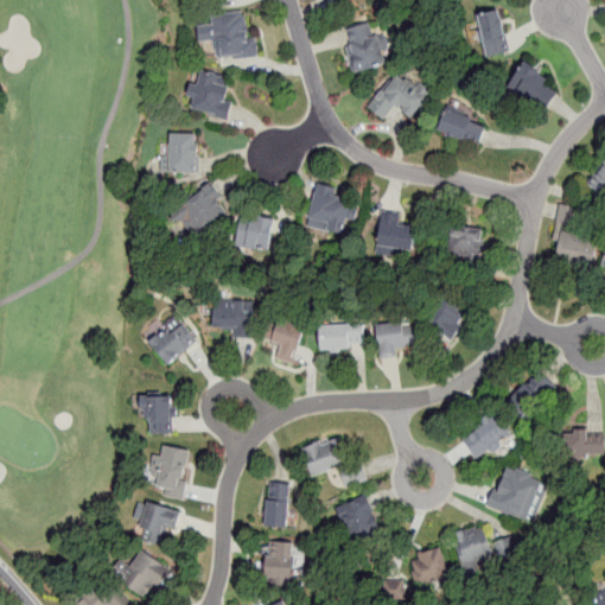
[(500,7),(475,13),(484,55),(509,49),(500,7)]
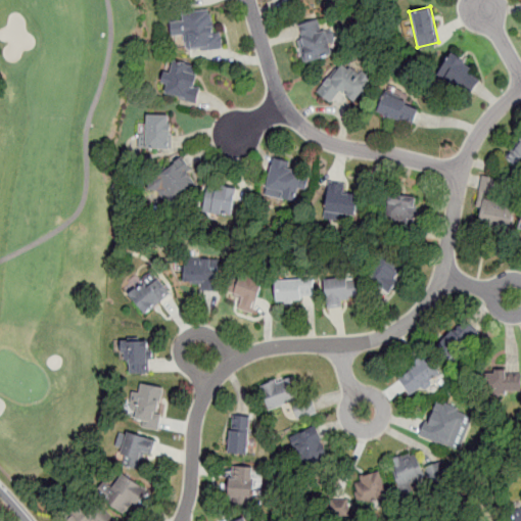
[(212,47),(211,10),(179,11),(180,20),(169,20),(169,36),(181,35),(181,49),(212,47)]
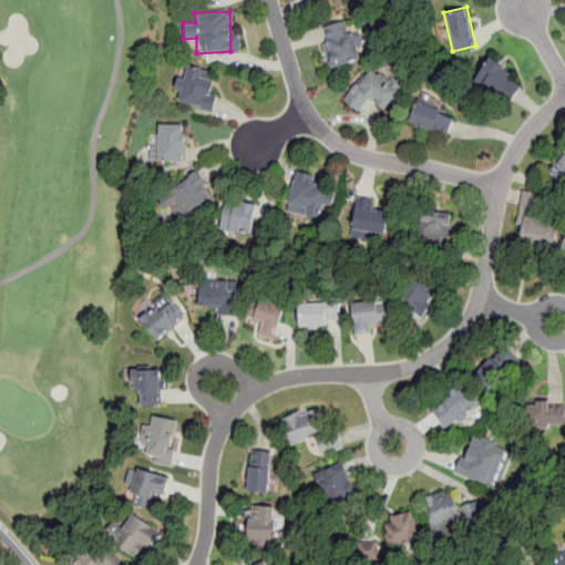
[(329,64),(359,59),(350,19),(321,26),(329,64)]
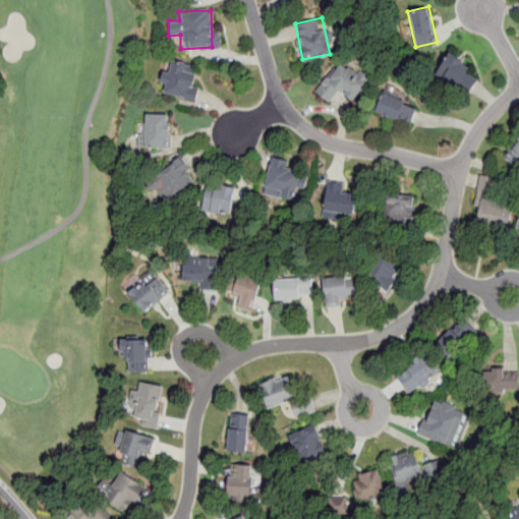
[(474,69),(450,50),(435,70),(459,90),(474,69)]
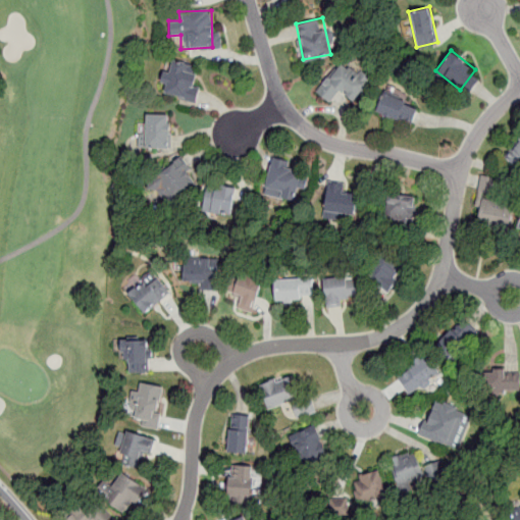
[(315,90),(328,101),(338,89),(354,102),(370,82),(341,58),(315,90)]
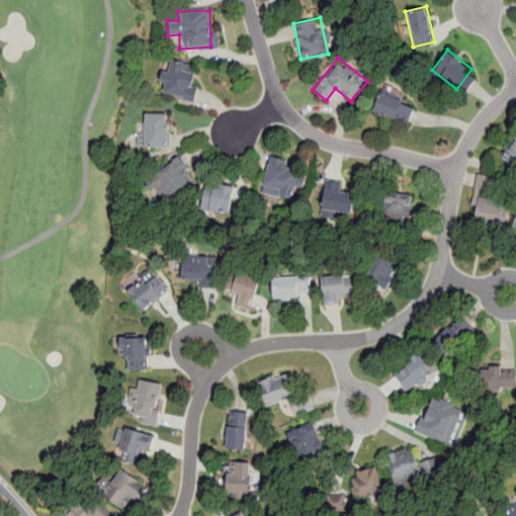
[(157,91),(188,99),(195,69),(165,61),(157,91)]
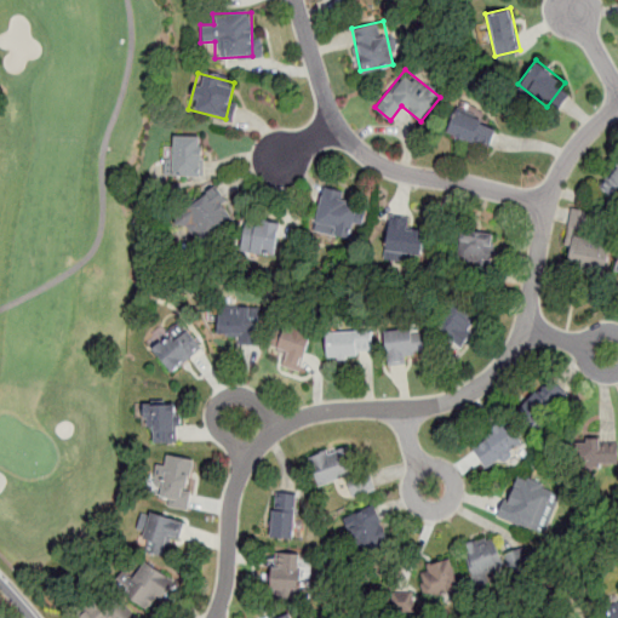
[(485,149),(496,127),(456,108),(445,130),(485,149)]
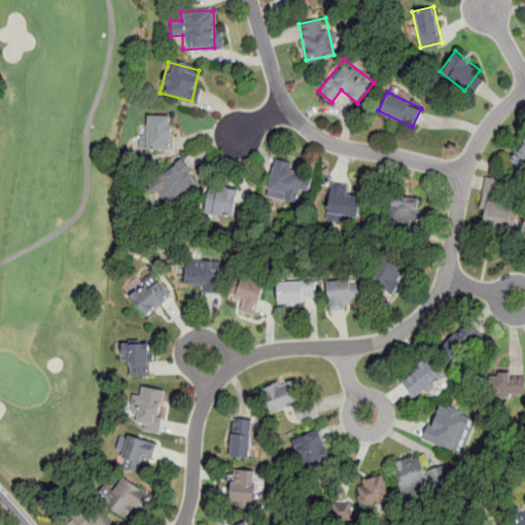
[(172,115),(145,115),(145,148),(172,148),(172,115)]
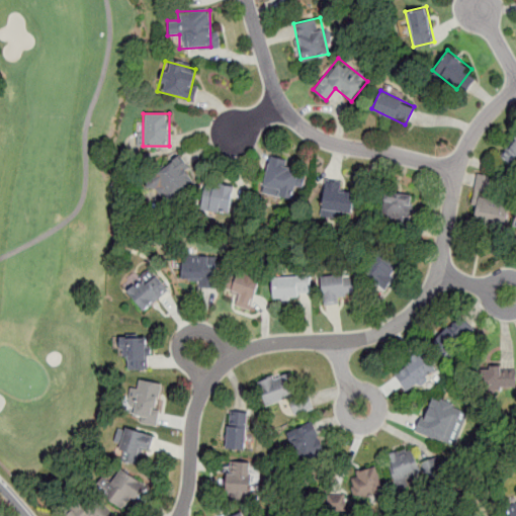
[(515,167),(515,132),(499,154),(515,167)]
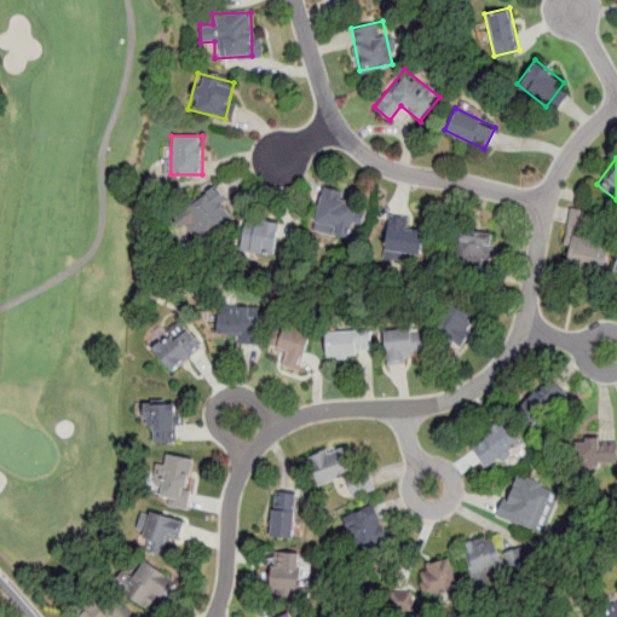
[(322,183),(311,228),(347,235),(356,203),(334,197),(338,188),(322,183)]
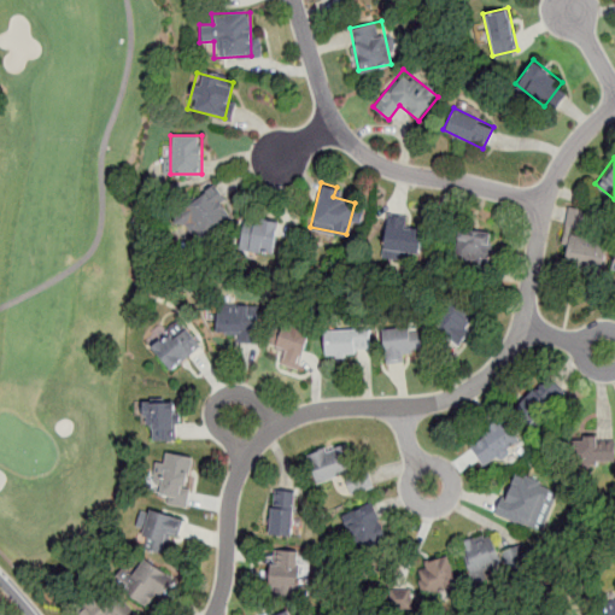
[(235,210),(229,200),(218,209),(204,189),(163,218),(183,247),(235,210)]
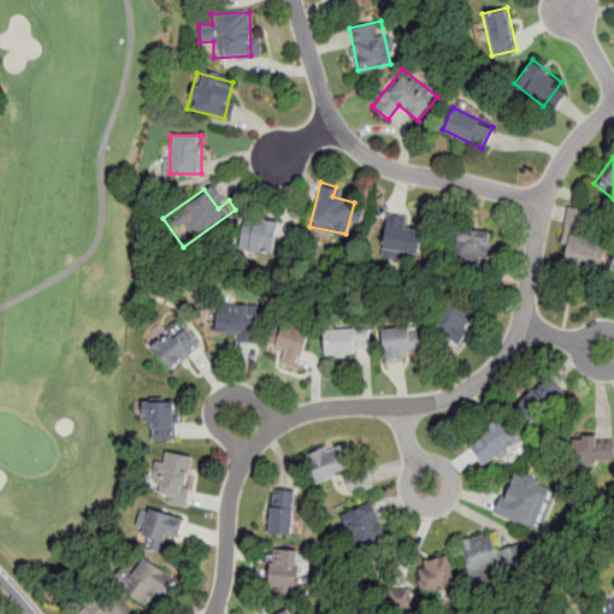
[(246,207),(237,246),(271,253),(278,213),(246,207)]
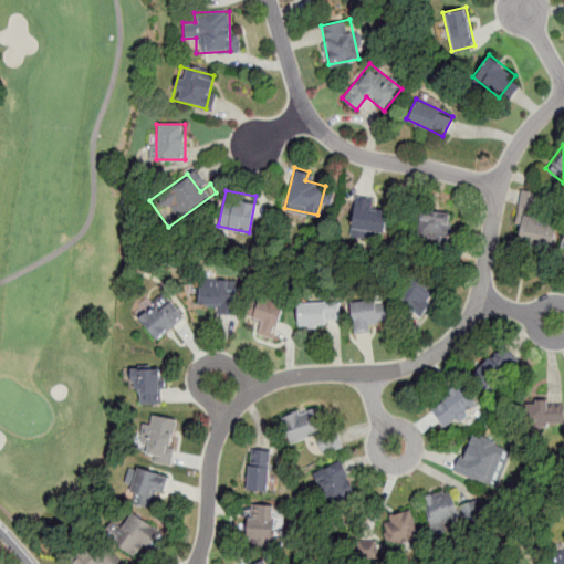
[(386,212),(372,210),(374,198),(354,195),(347,233),(380,239),(386,212)]
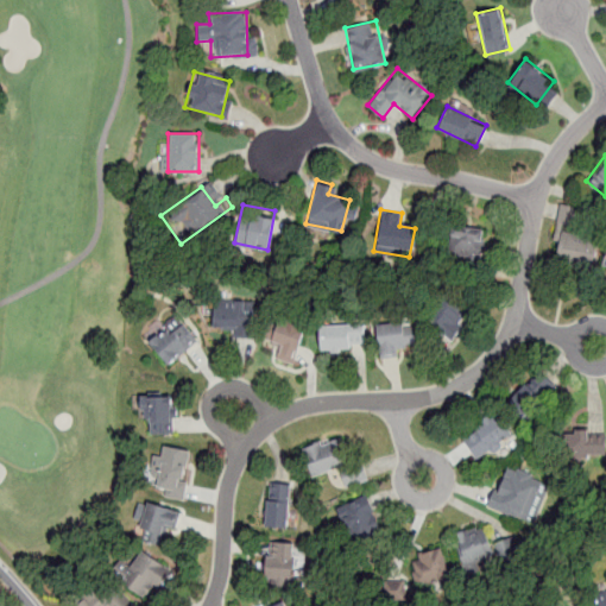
[(444,256),(478,263),(485,231),(450,223),(444,256)]
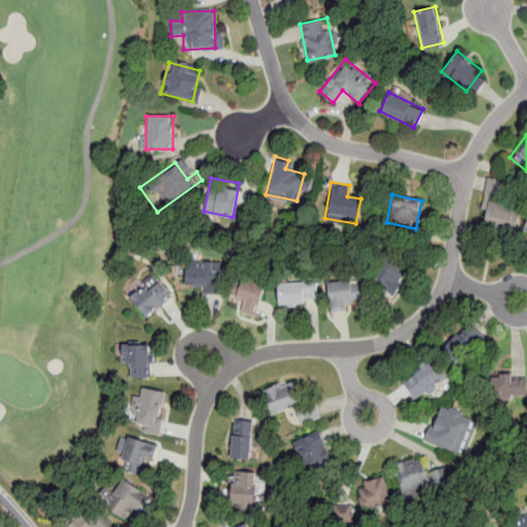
[(519,204),(486,197),(482,225),(514,230),(519,204)]
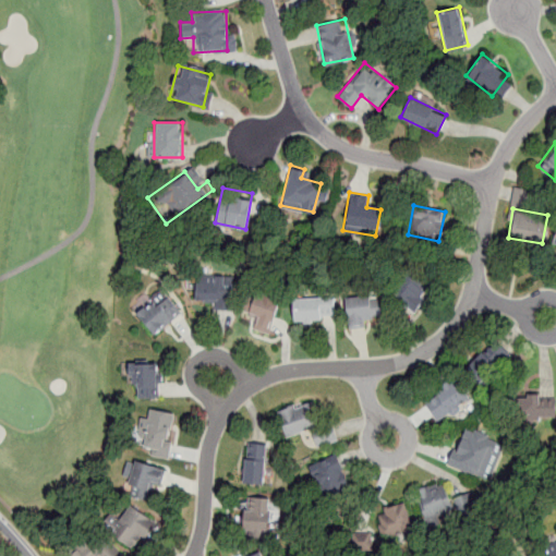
[(389,291),(413,311),(424,298),(419,293),(423,289),(420,287),(427,279),(409,265),(389,291)]
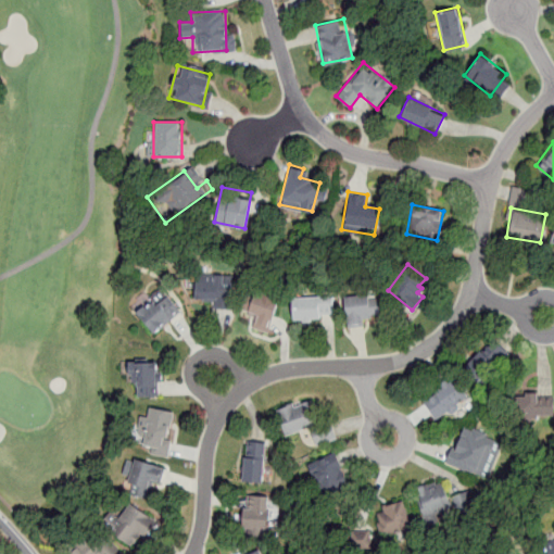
[(229,275),(193,275),(193,299),(214,299),(214,307),(229,307),(229,275)]
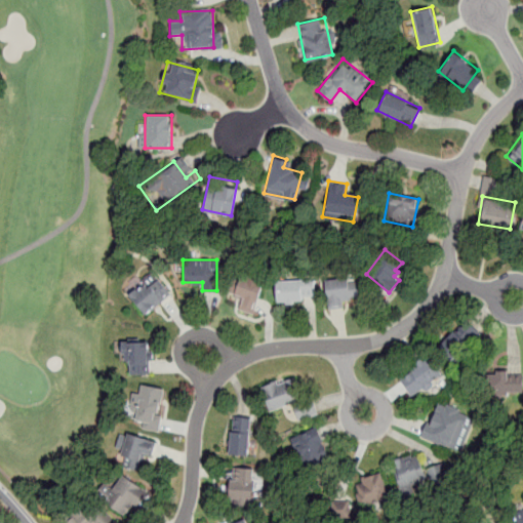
[(168,291),(147,271),(124,293),(146,314),(168,291)]
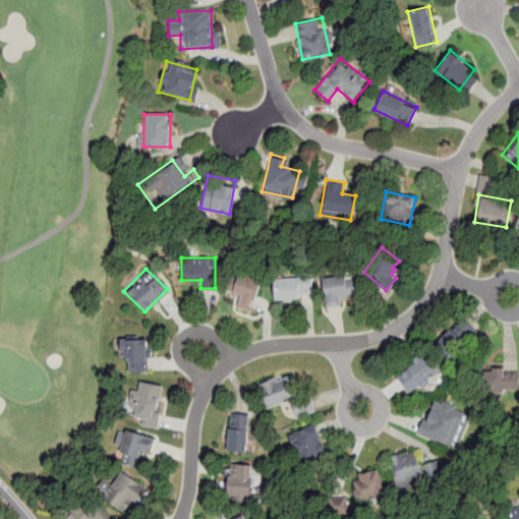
[(249,311),(258,284),(228,274),(224,287),(238,292),(235,306),(249,311)]
